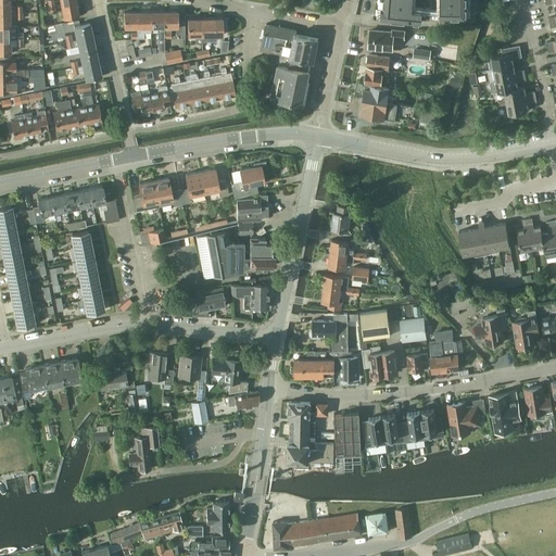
[(0,0),(0,12),(10,13),(16,13),(22,13),(22,5),(10,7),(9,0),(0,0)]
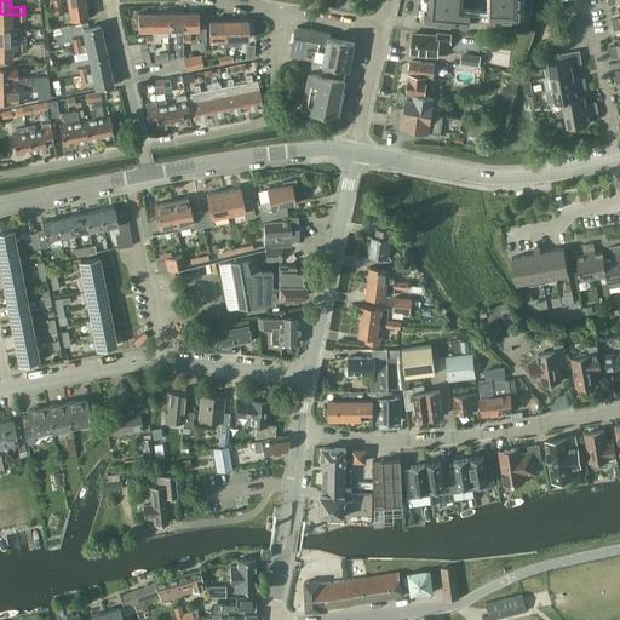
[(425,9),(425,18),(470,22),(470,11),(458,10),(458,0),(489,0),(491,17),(520,17),(520,0),(429,0),(429,9),(425,9)]
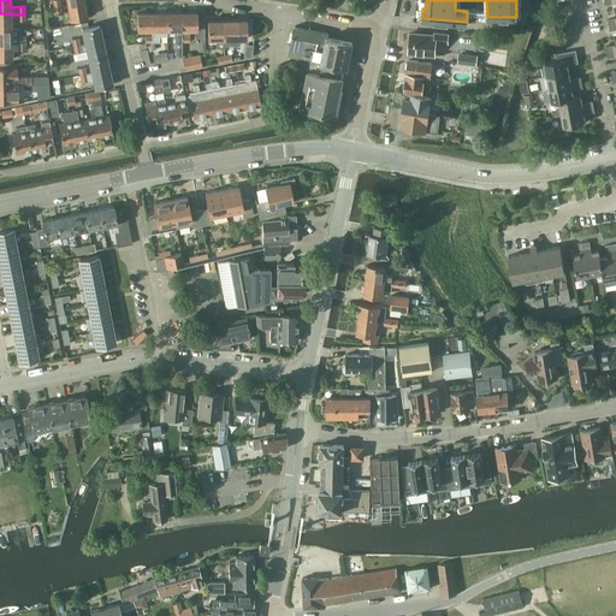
[(87,17),(84,1),(67,5),(70,21),(87,17)]
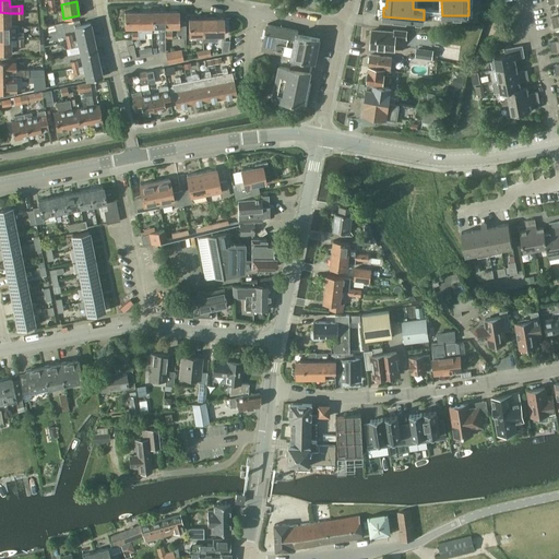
[(10,13),(0,12),(0,26),(10,26),(10,20),(16,20),(16,13),(10,13)]
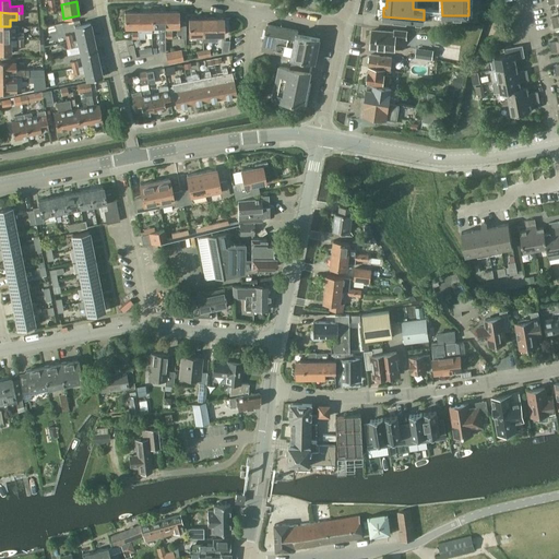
[(125,27),(138,27),(138,12),(125,12),(125,27)]
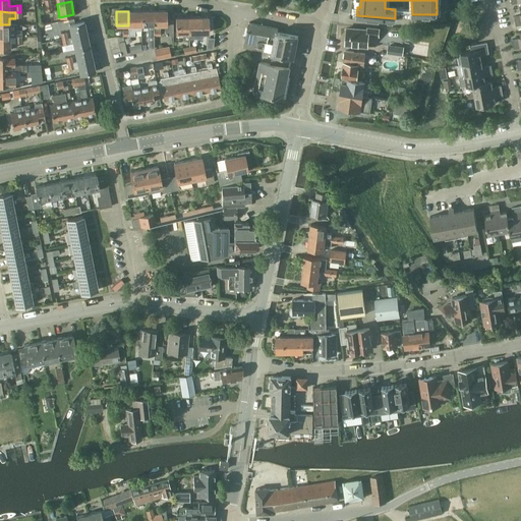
[(140,11),(128,11),(128,25),(128,31),(128,37),(134,37),(134,31),(140,31),(140,25),(141,25),(140,11)]
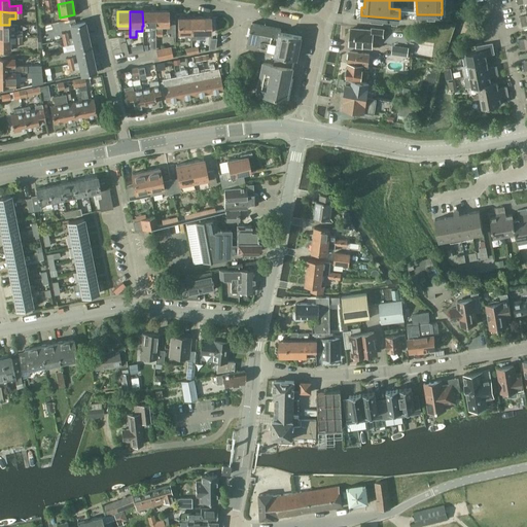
[(155,36),(155,11),(142,11),(143,26),(149,26),(149,48),(155,48),(155,36)]
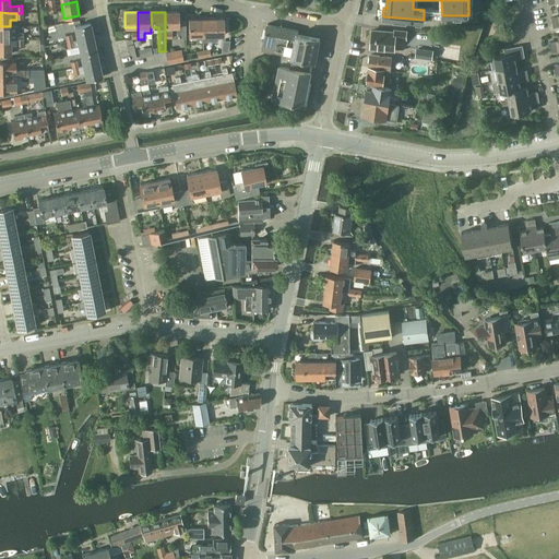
[(178,12),(165,12),(165,38),(171,38),(171,27),(177,27),(177,38),(186,38),(185,22),(179,22),(178,12)]
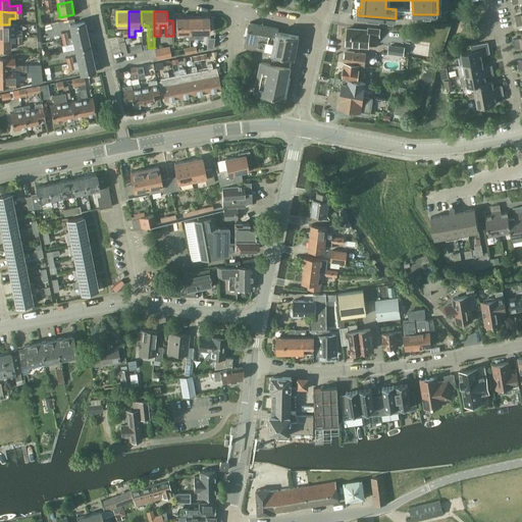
[(202,17),(189,17),(190,38),(203,38),(202,33),(208,33),(208,22),(208,16),(202,17)]
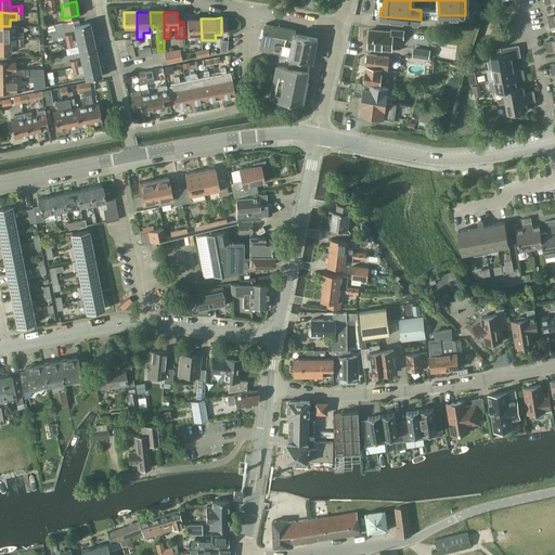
[(202,43),(202,40),(201,18),(186,18),(186,36),(194,36),(194,43),(202,43)]
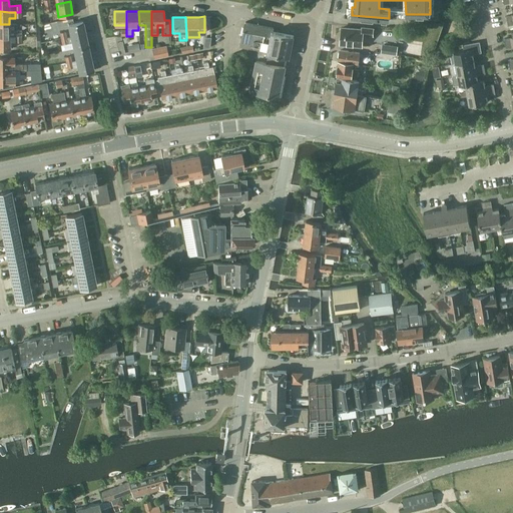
[(82,21),(68,24),(71,36),(84,33),(82,21)]
